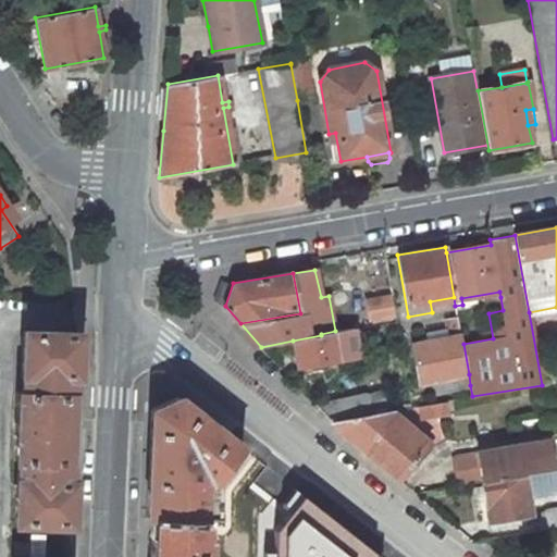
[(461,298),(462,305),(500,297),(499,292),(461,298)]
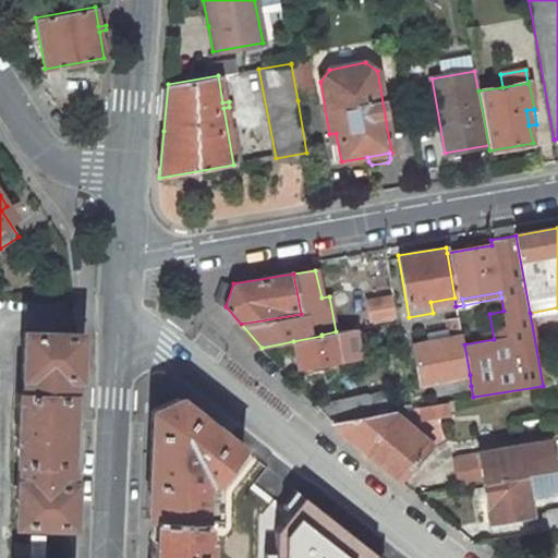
[(391,315),(388,299),(374,302),(377,317),(391,315)]
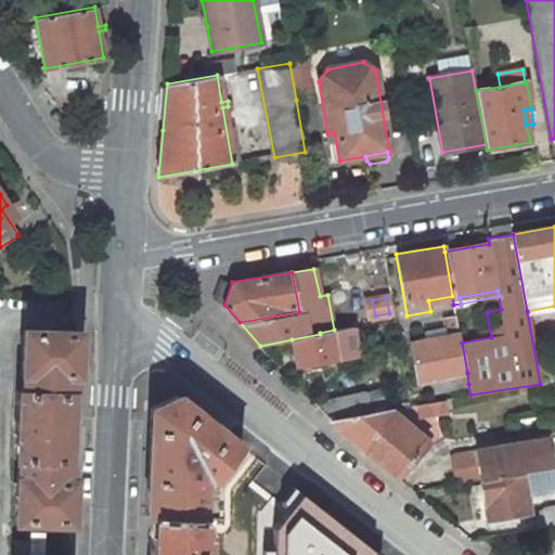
[(460,334),(459,334),(455,315),(443,318),(446,328),(430,332),(428,333),(430,339),(411,344),(417,384),(431,381),(434,391),(454,387),(451,376),(467,373),(462,343),(460,334)]
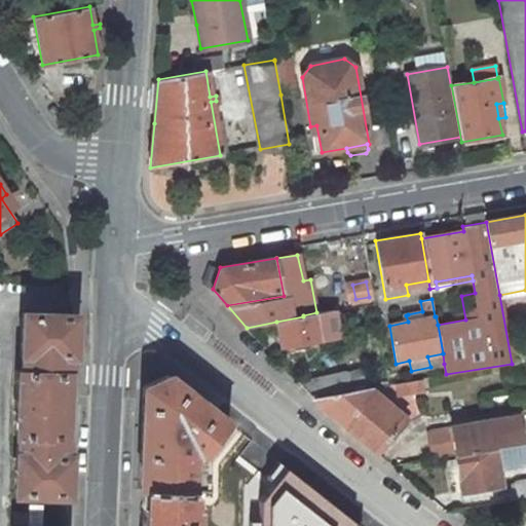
[(280,347),(339,336),(335,309),(316,312),(303,315),(303,316),(276,322),(280,347)]
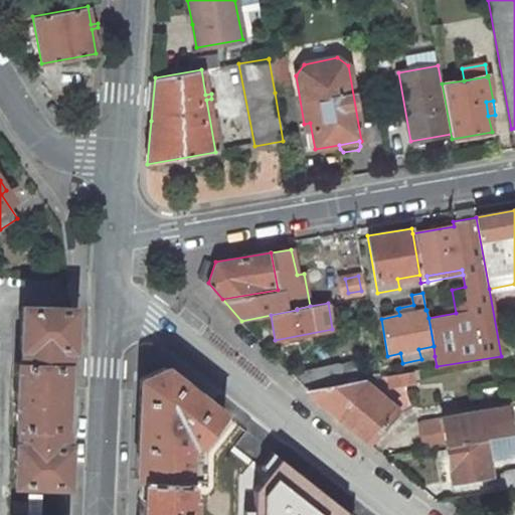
[(17,426),(14,483),(65,484),(66,448),(66,446),(64,446),(65,424),(62,424),(64,397),(65,367),(68,367),(69,347),(71,347),(73,309),(73,308),(22,306),(20,362),(17,362),(13,425),(17,426)]
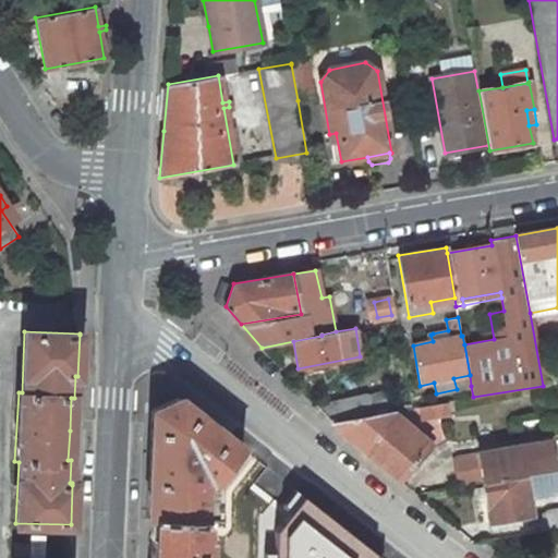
[(453,378),(457,389),(471,386),(470,375),(453,378)]
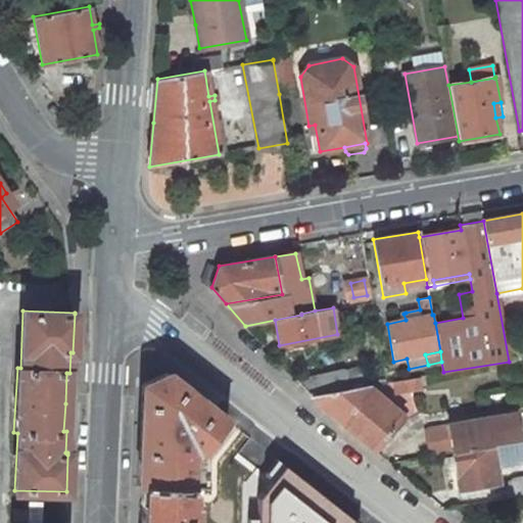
[(362,386),(359,369),(296,380),(311,395),(362,386)]
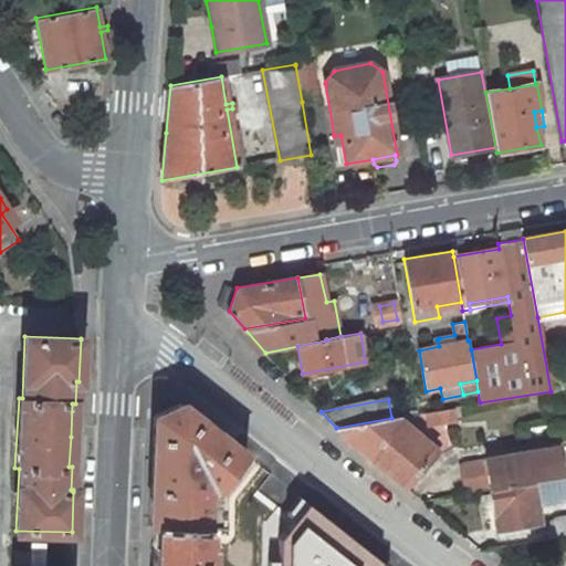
[(216,488),(218,490),(247,454),(181,404),(165,410),(154,416),(152,471),(149,527),(156,527),(206,528),(207,499),(208,482),(216,488)]
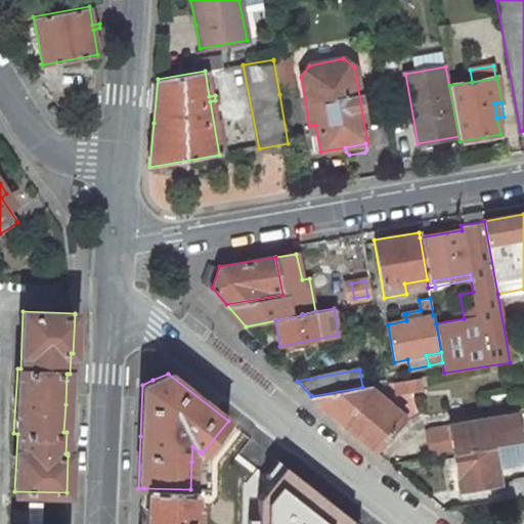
[(419,378),(392,382),(394,393),(421,389),(419,378)]
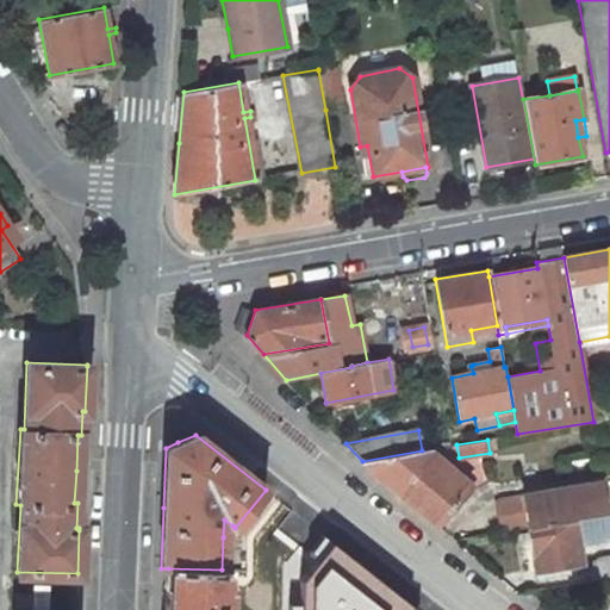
[(466,489),(422,450),(362,461),(435,524),(452,506),(456,510),(468,497),(464,492),(466,489)]
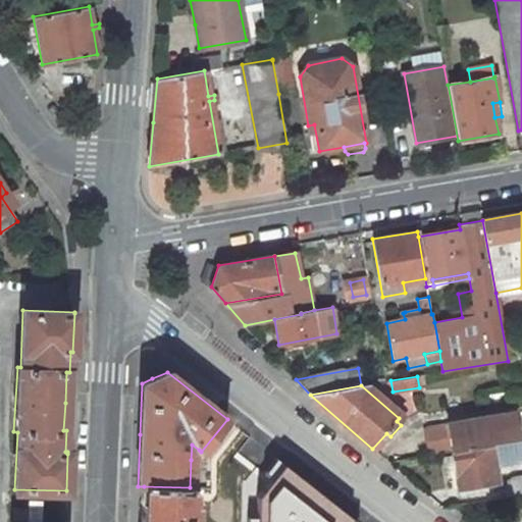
[(452,451),(521,438),(521,431),(516,433),(513,413),(424,428),(426,442),(428,442),(430,454),(452,450),(452,451)]
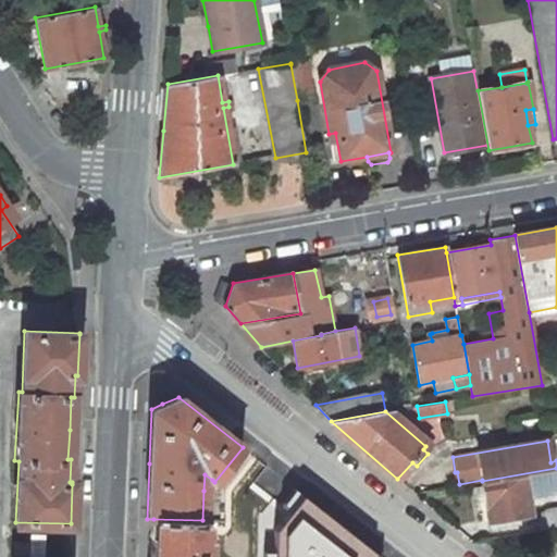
[(556,468),(523,474),(483,482),(490,523),(532,517),(529,498),(556,492),(556,468)]
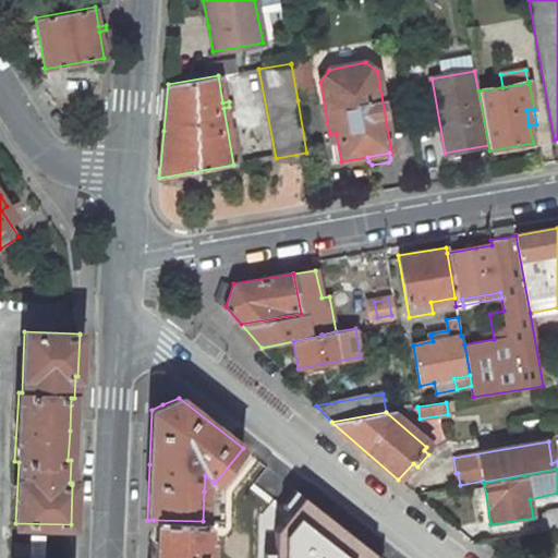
[(303,493),(278,525),(276,557),(372,557),(378,550),(303,493)]
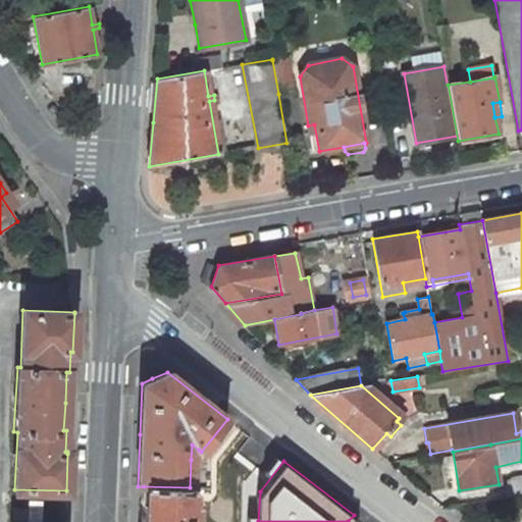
[(505,483),(507,498),(521,494),(521,476),(512,478),(505,483)]
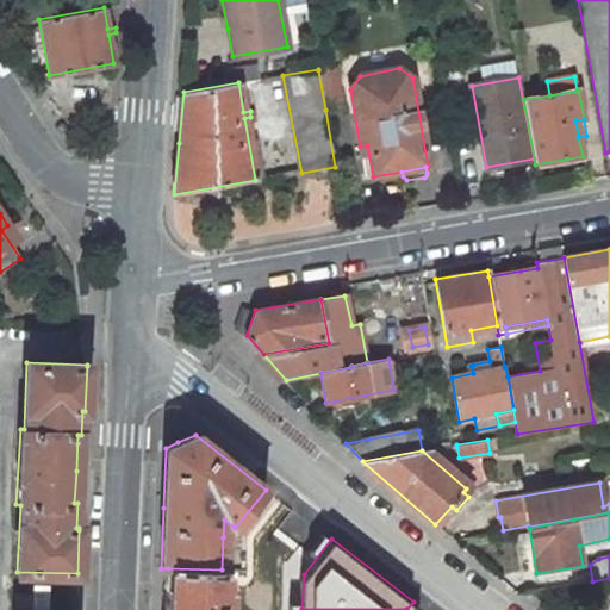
[(226,609),(226,590),(223,590),(224,570),(222,570),(168,568),(167,587),(165,587),(163,609),(226,609)]
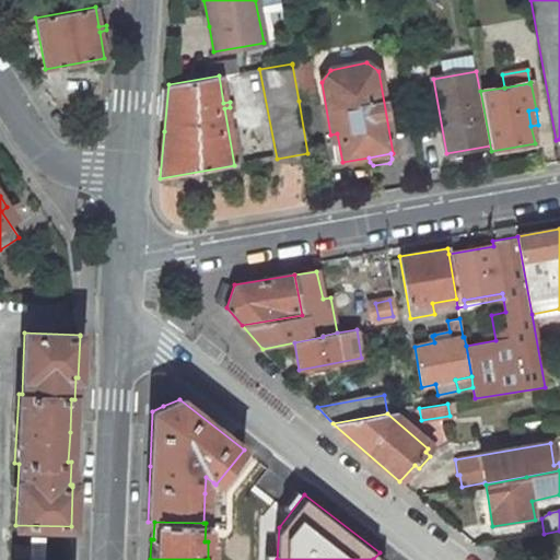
[(30,559),(43,559),(45,538),(31,537),(31,546),(15,546),(14,558),(31,559),(30,559)]
